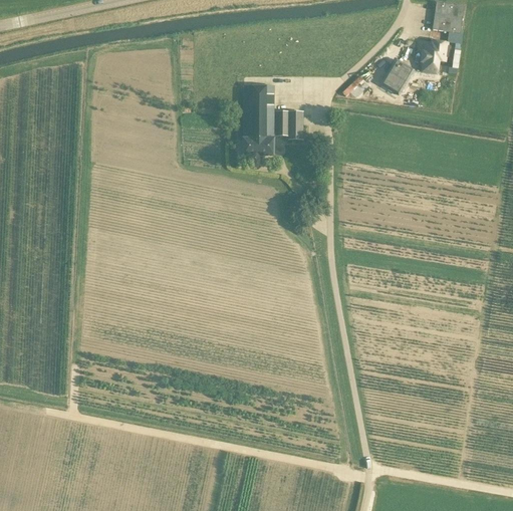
[(437,0),(433,27),(461,32),(465,4),(437,0)]
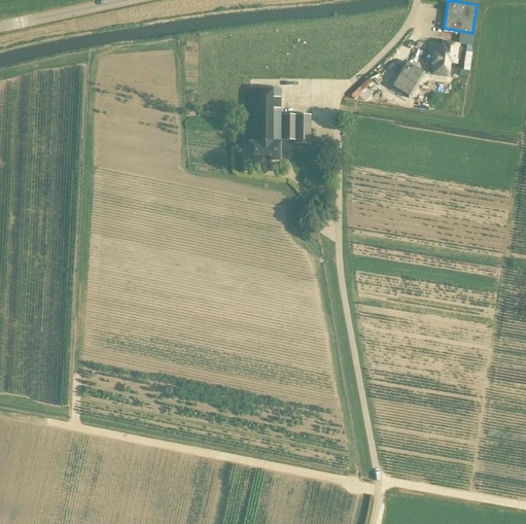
[(434,51),(433,62),(434,62),(433,71),(448,73),(450,60),(451,58),(457,59),(458,57),(461,57),(462,45),(459,45),(459,43),(448,41),(447,43),(437,42),(436,51),(434,51)]
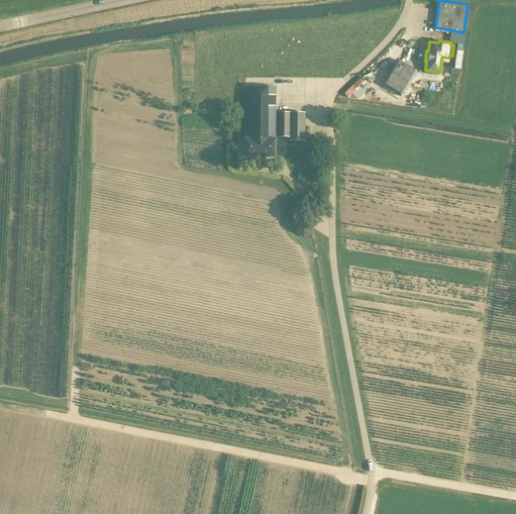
[(416,69),(399,59),(386,82),(402,92),(416,69)]
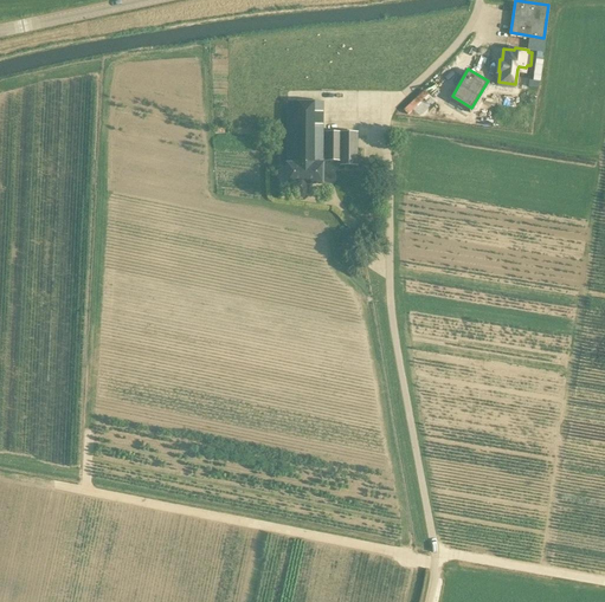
[(287,98),(287,160),(287,181),(324,181),(324,160),(323,160),(323,122),(324,122),(324,109),(324,98),(287,98)]
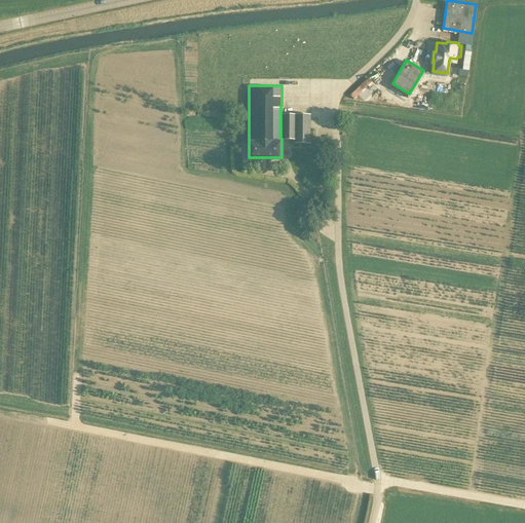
[(296,113),(296,112),(283,112),(283,136),(296,137),(296,141),(310,141),(310,113),(296,113)]
